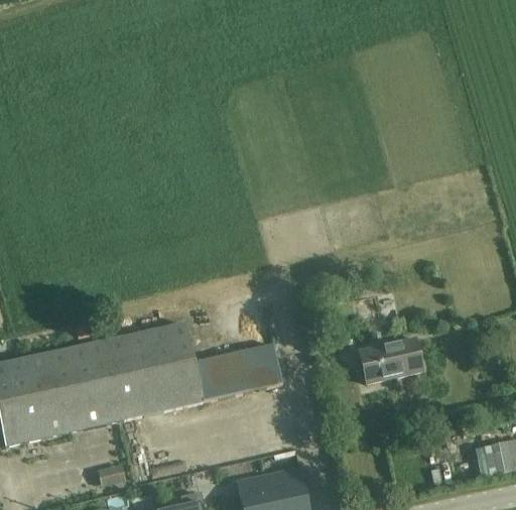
[(357,305),(373,303),(372,290),(356,291),(357,305)]
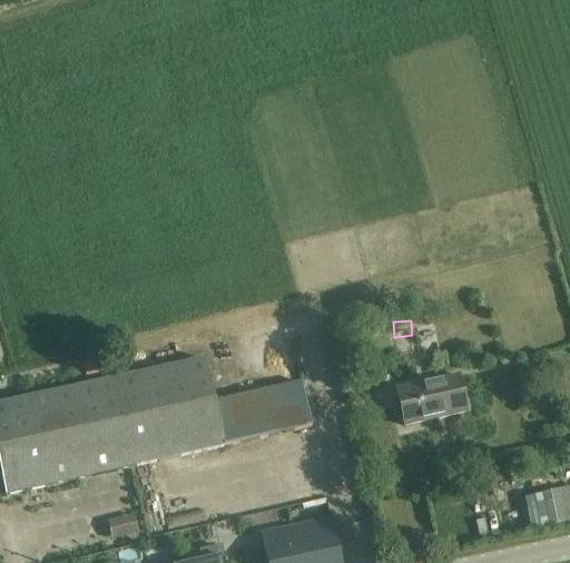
[(106,359),(125,355),(123,343),(104,347),(106,359)]
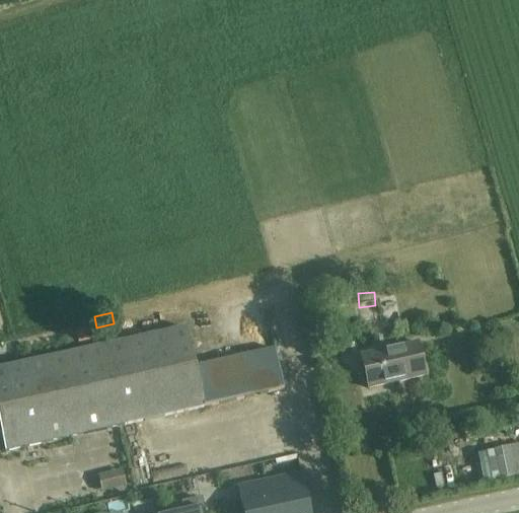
[(92,322),(75,326),(79,345),(96,341),(92,322)]
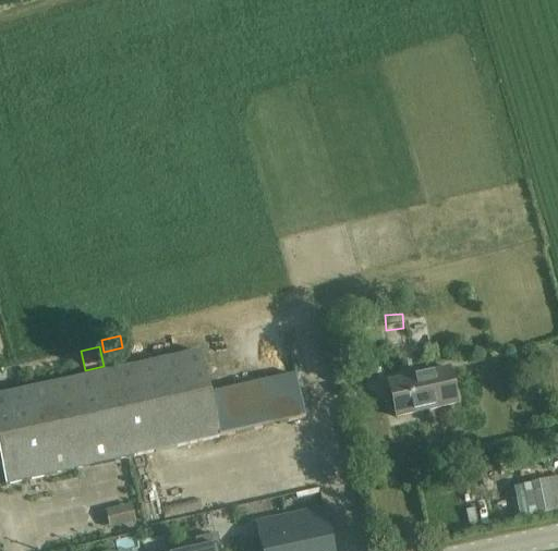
[(305,413),(300,392),(295,370),(209,389),(201,347),(0,391),(0,455),(5,479),(305,413)]
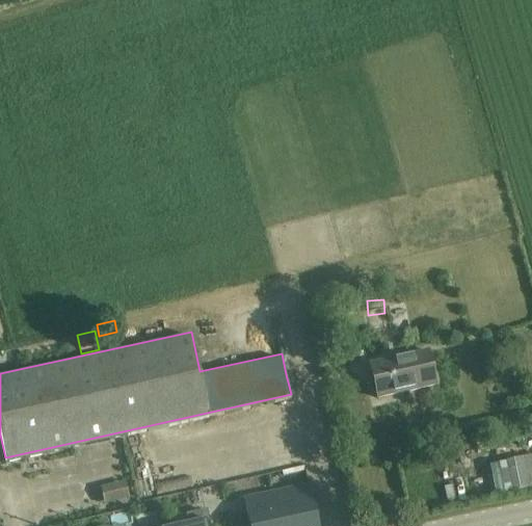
[(369,360),(372,373),(377,393),(435,380),(431,360),(428,347),(369,360)]
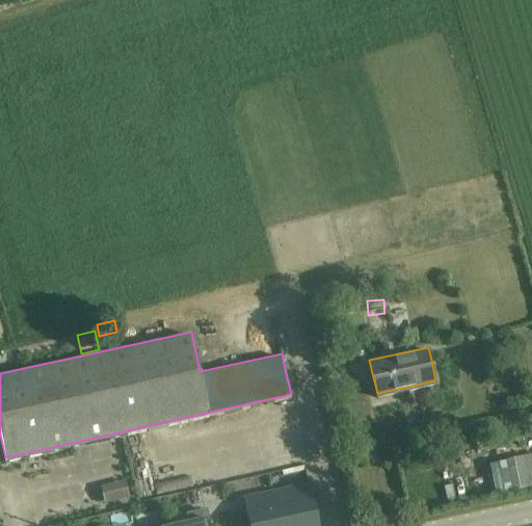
[(522,454),(489,461),(496,489),(527,482),(526,473),(522,454)]
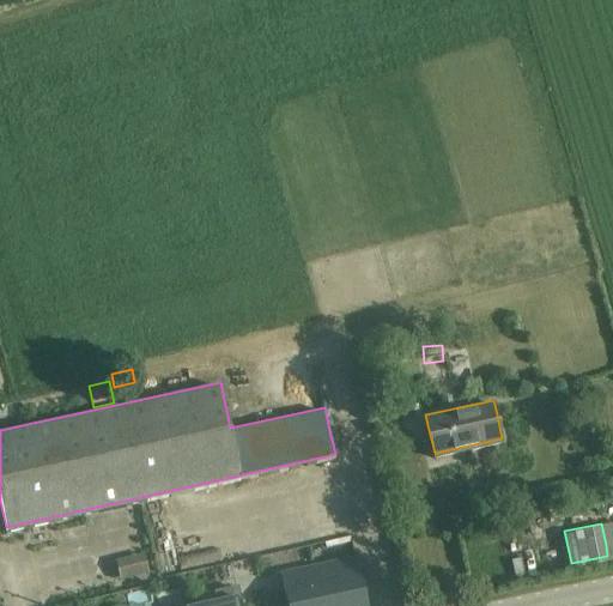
[(326,541),(351,539),(350,529),(326,532),(326,541)]
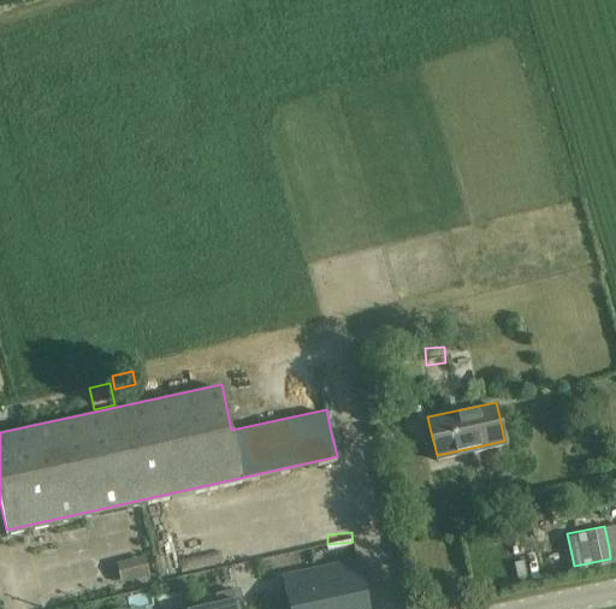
[(166,540),(141,543),(143,560),(169,556),(166,540)]
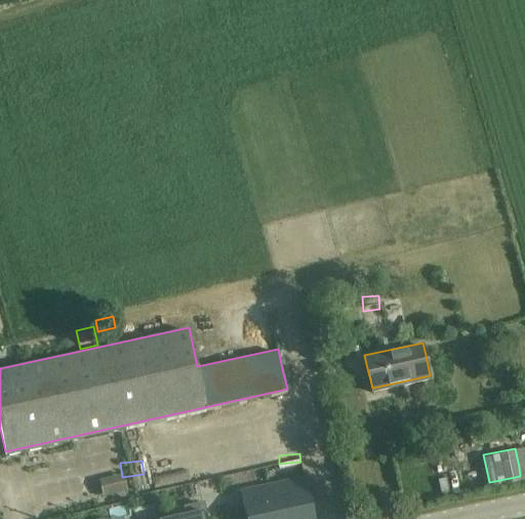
[(257,484),(240,488),(247,518),(306,518),(314,517),(305,474),(257,484)]
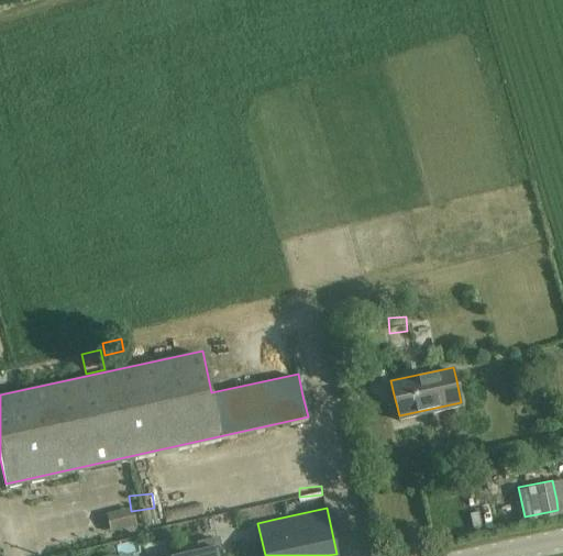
[(179,554),(170,555),(221,555),(218,538),(217,535),(197,540),(198,544),(178,548),(179,554)]
